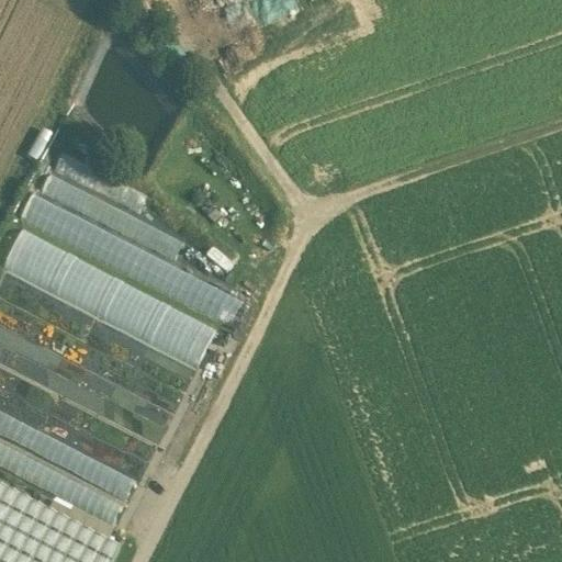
[(60,156),(53,172),(141,212),(148,195),(60,156)]
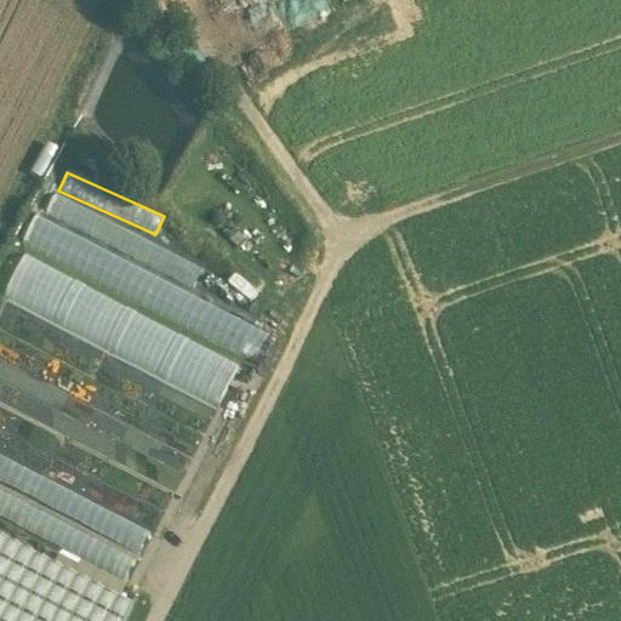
[(204,269),(55,192),(45,210),(193,288),(204,269)]
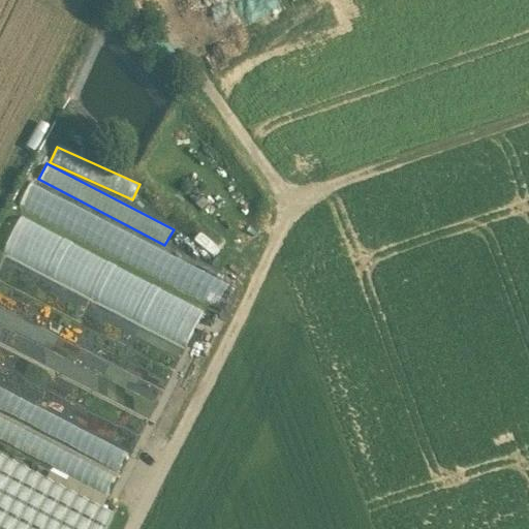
[(16,212),(220,301),(230,277),(26,189),(16,212)]
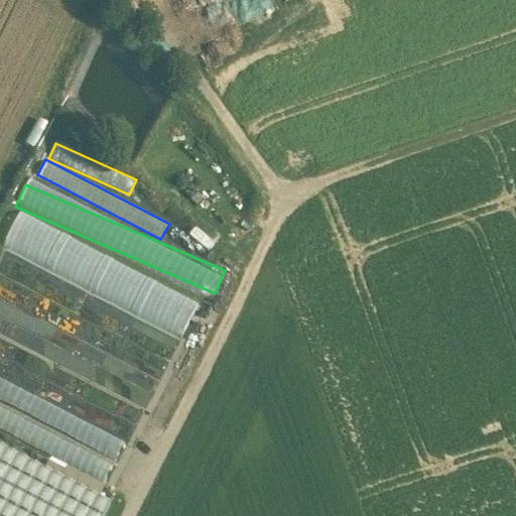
[(198,306),(198,301),(20,213),(2,249),(165,330),(159,341),(157,340),(122,338),(121,361),(136,368),(137,348),(149,349),(148,370),(137,369),(149,375),(146,380),(146,392),(153,377),(153,383),(164,361),(165,336),(183,337),(198,306)]
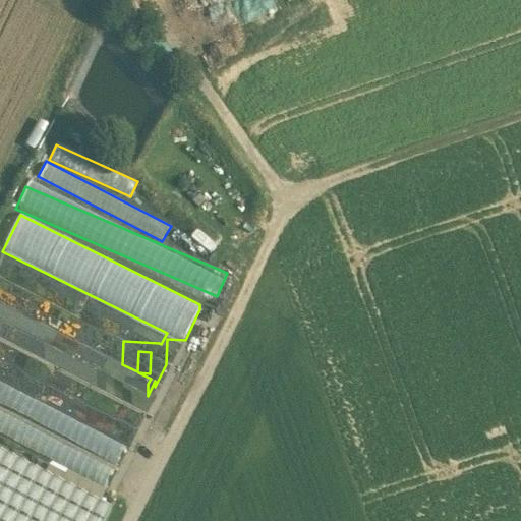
[(71,353),(109,368),(121,340),(109,335),(102,351),(93,348),(101,328),(56,309),(42,343),(70,355),(71,353)]
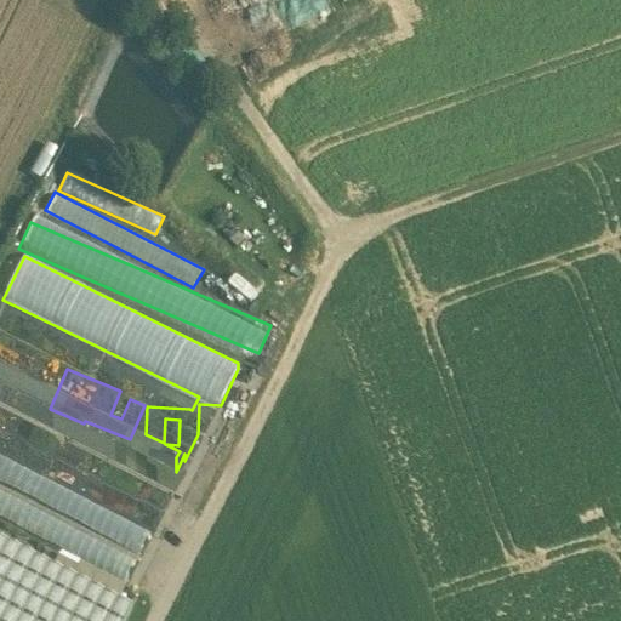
[(0,489),(0,514),(87,559),(98,539),(0,489)]
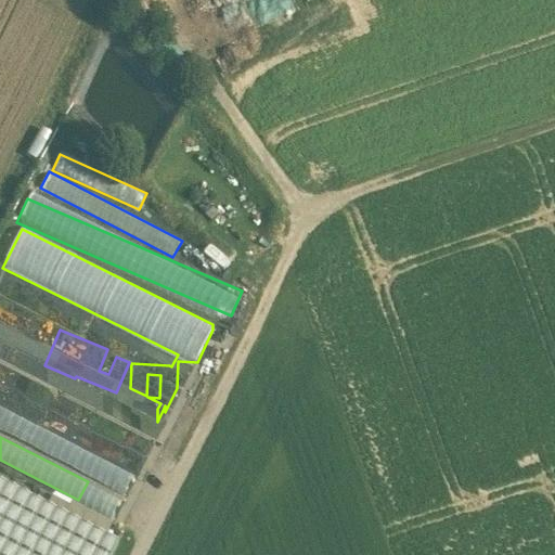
[(0,554),(111,554),(117,544),(0,483),(0,554)]
